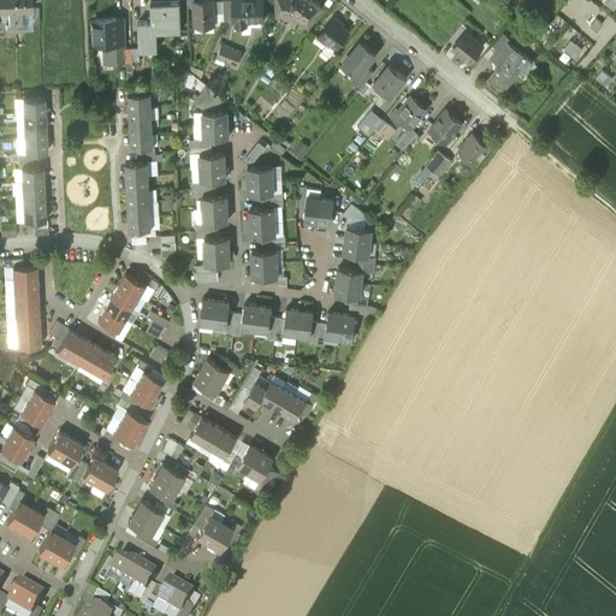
[(13,0),(0,0),(0,10),(7,10),(15,10),(13,0)]
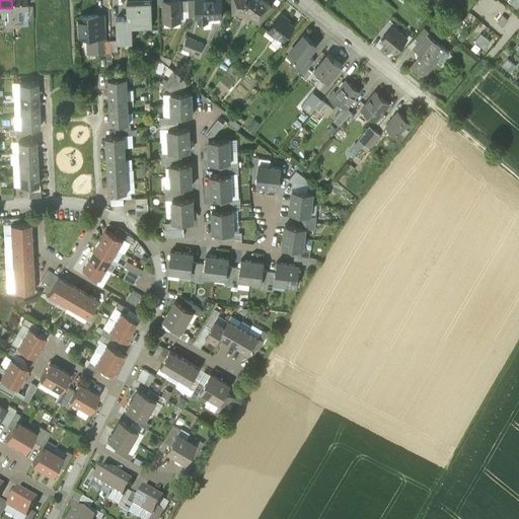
[(25,0),(11,0),(12,8),(17,8),(25,7),(26,7),(25,0)]
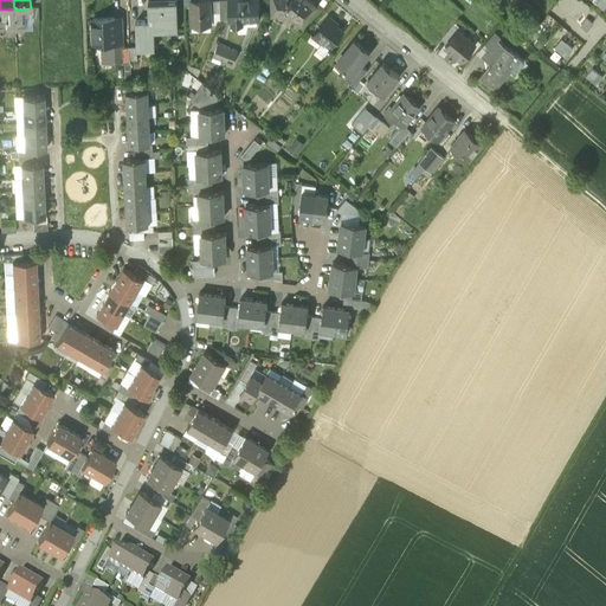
[(208,0),(202,0),(191,0),(192,26),(210,25),(210,14),(210,0),(208,0)]
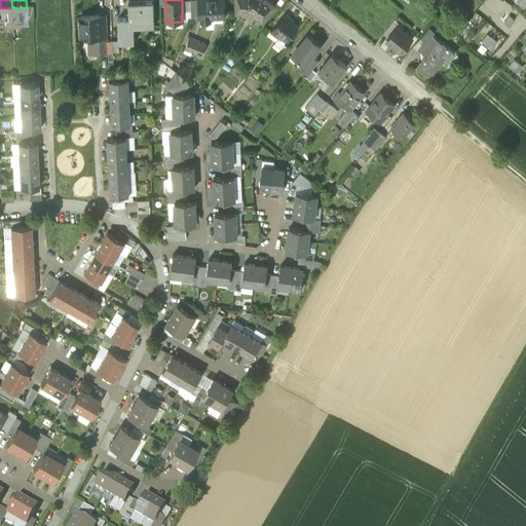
[(196,0),(189,0),(191,17),(197,17),(196,0)]
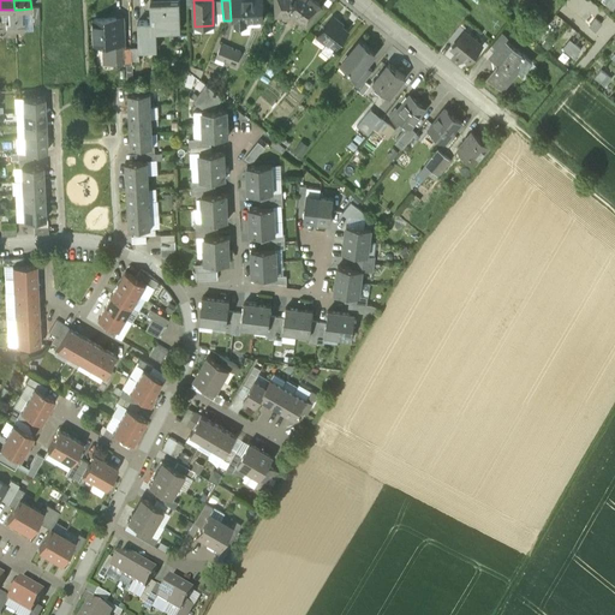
[(261,0),(232,0),(233,21),(234,21),(245,21),(262,19),(261,0)]
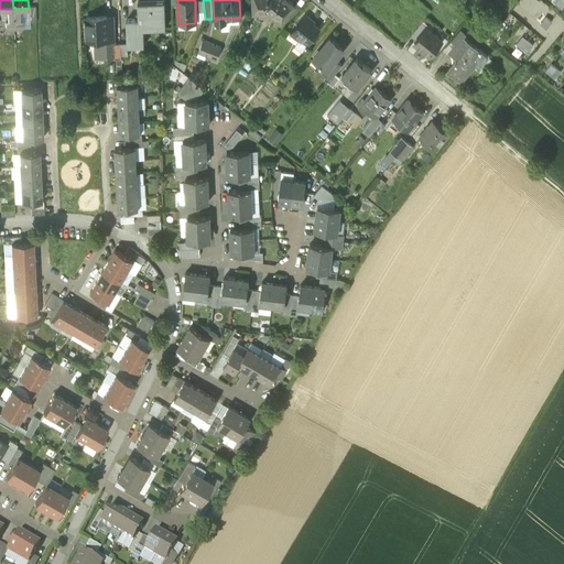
[(288,0),(251,0),(253,11),(269,11),(281,21),(293,4),(288,0)]
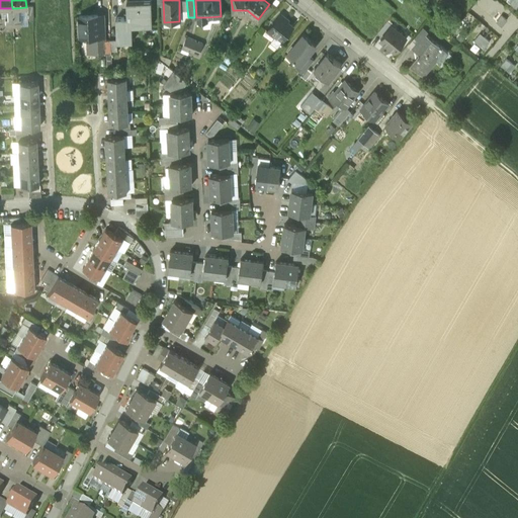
[(151,2),(126,3),(127,17),(116,18),(117,41),(132,41),(132,26),(152,25),(151,2)]
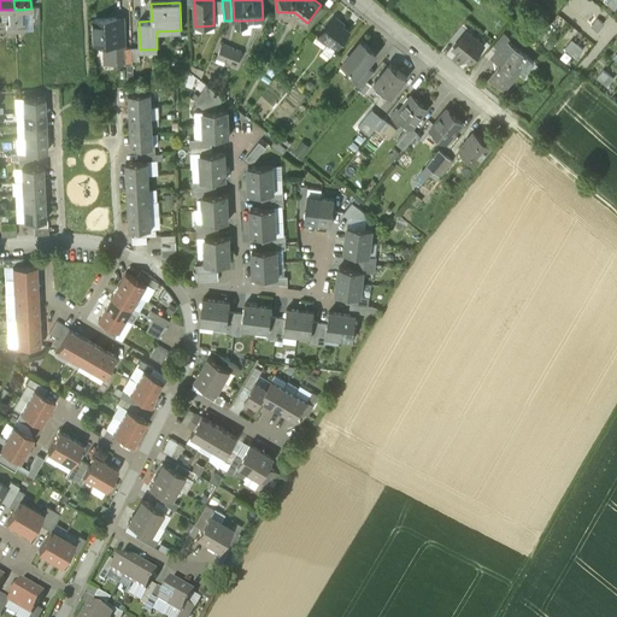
[(21,10),(21,22),(23,22),(30,21),(30,9),(21,10)]
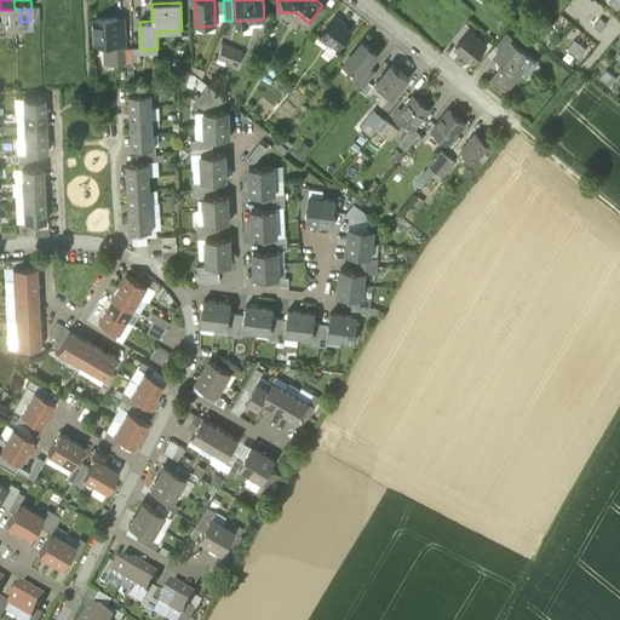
[(116,18),(95,19),(97,44),(104,44),(118,44),(116,19),(116,18)]
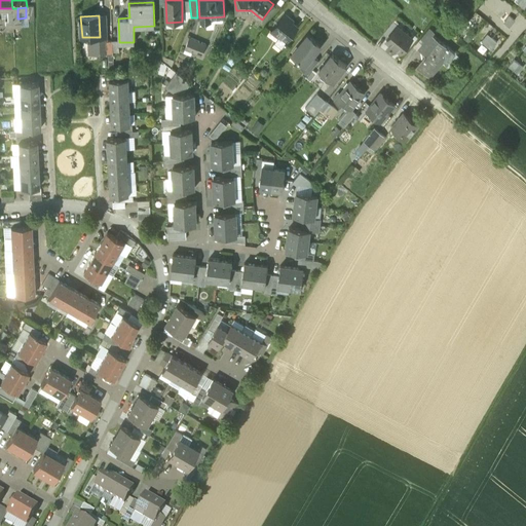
[(100,37),(88,37),(89,52),(106,51),(106,45),(105,16),(99,16),(100,37)]
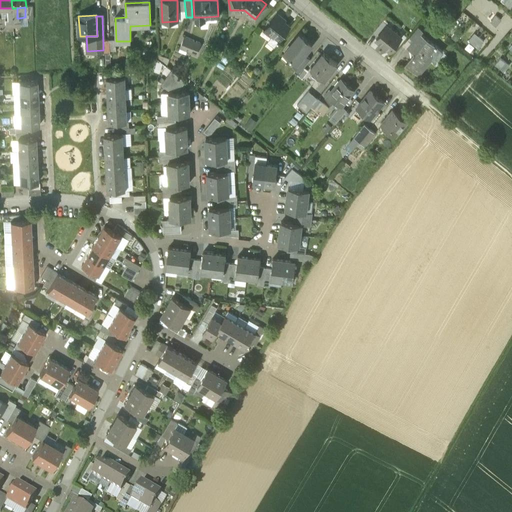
[(290,27),(276,16),(266,29),(280,40),(290,27)]
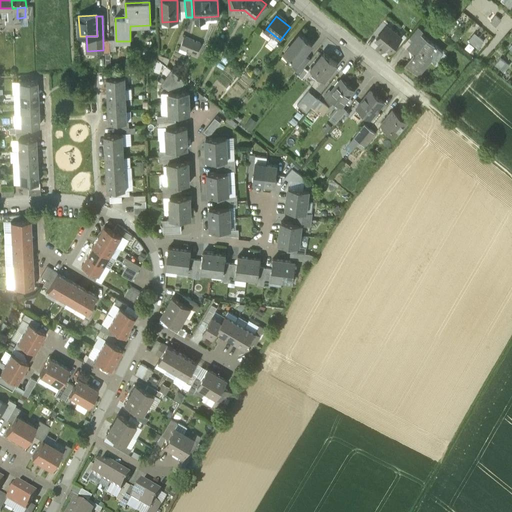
[(494,16),(490,22),(495,26),(500,20),(494,16)]
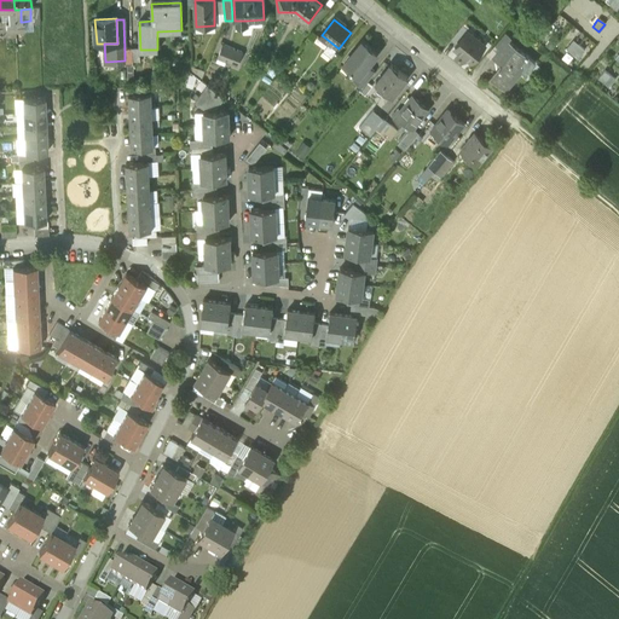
[(9,22),(5,22),(6,33),(16,33),(15,22),(9,22)]
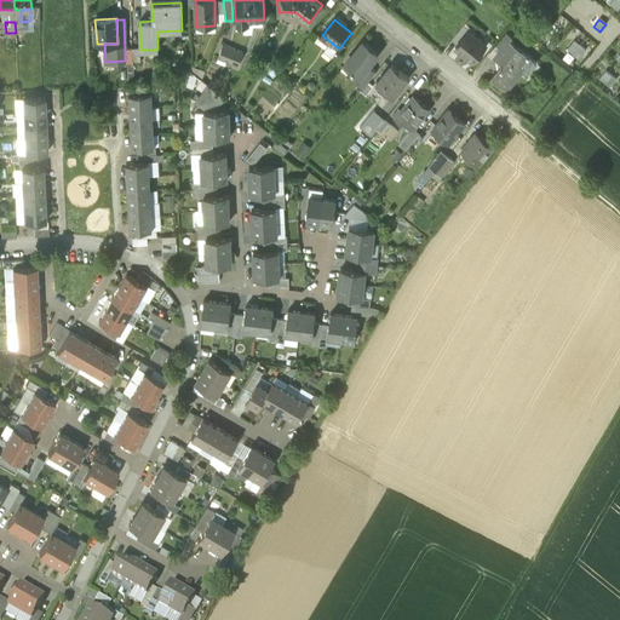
[(469,33),(455,49),(472,62),(486,46),(469,33)]
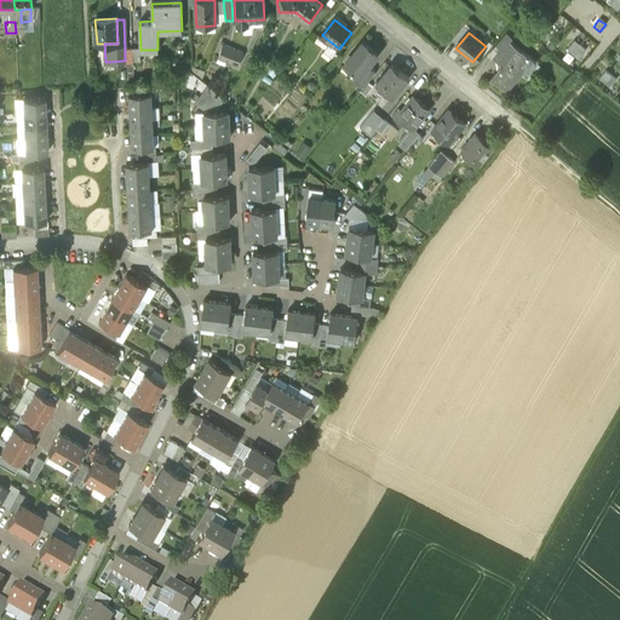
[(505,33),(497,45),(501,49),(509,41),(511,38),(505,33)]
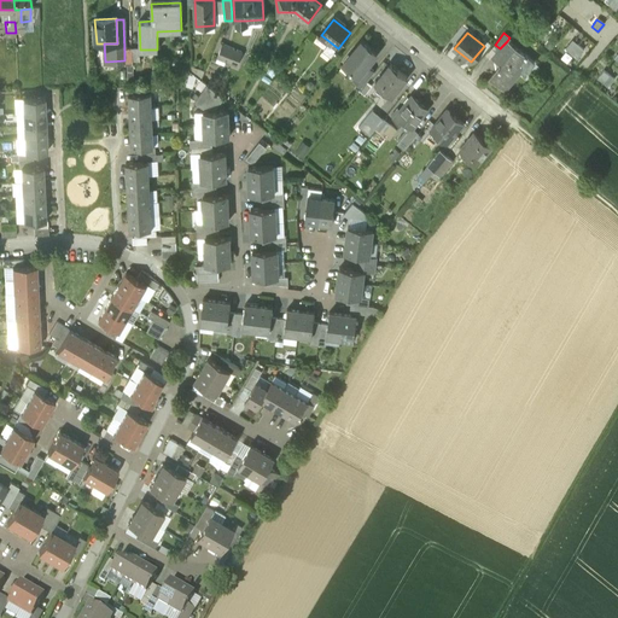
[(576,59),(584,50),(572,40),(565,50),(576,59)]
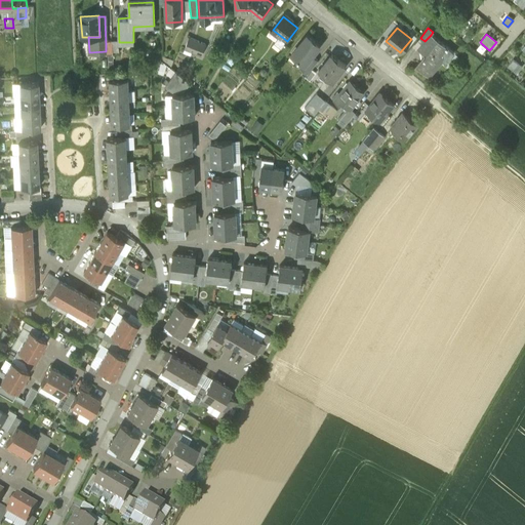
[(431,35),(425,41),(418,49),(421,51),(421,52),(420,52),(421,56),(422,56),(415,66),(429,76),(441,59),(446,64),(454,53),(447,48),(448,48),(446,46),(446,47),(431,35)]
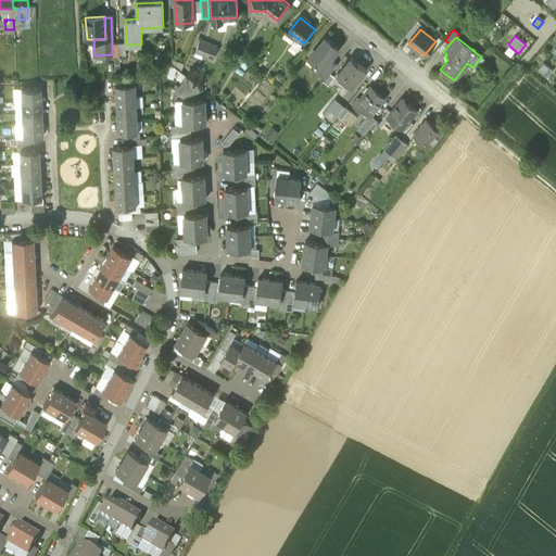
[(339,49),(325,38),(308,58),(315,63),(316,64),(321,68),(323,68),(330,59),(339,49)]
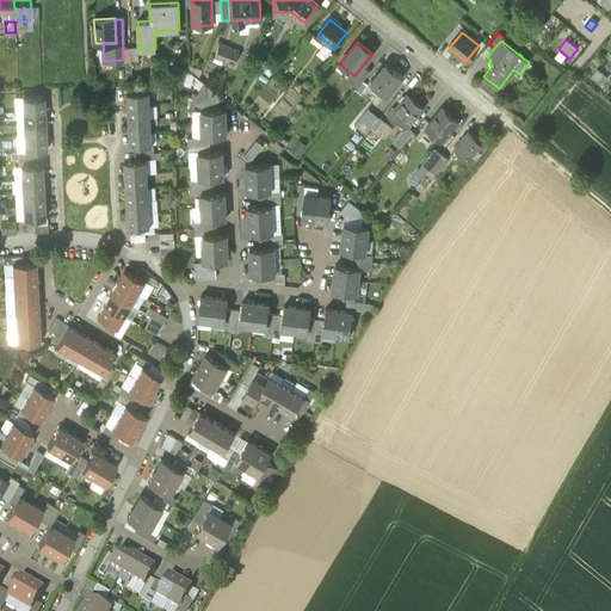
[(239,51),(220,44),(215,56),(234,65),(239,51)]
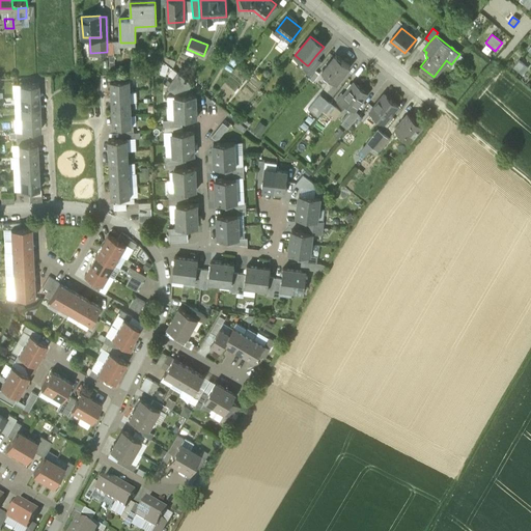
[(341,60),(337,57),(337,56),(335,55),(323,72),(337,83),(350,66),(341,60)]
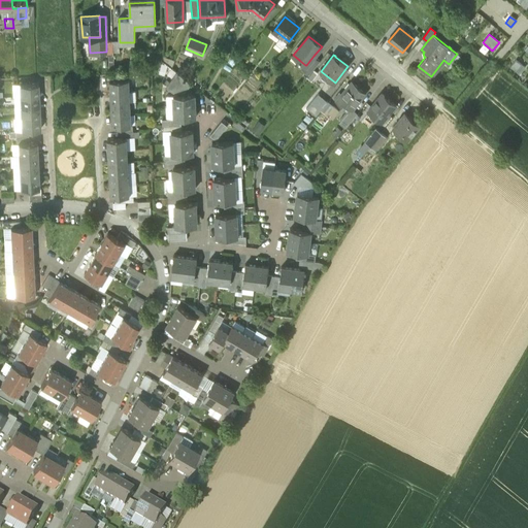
[(320,61),(314,56),(306,65),(305,65),(302,70),(308,75),(320,61)]
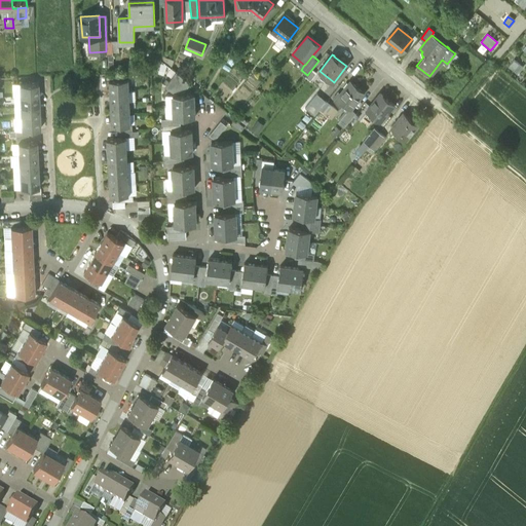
[(513,59),(506,66),(517,74),(522,67),(513,59)]
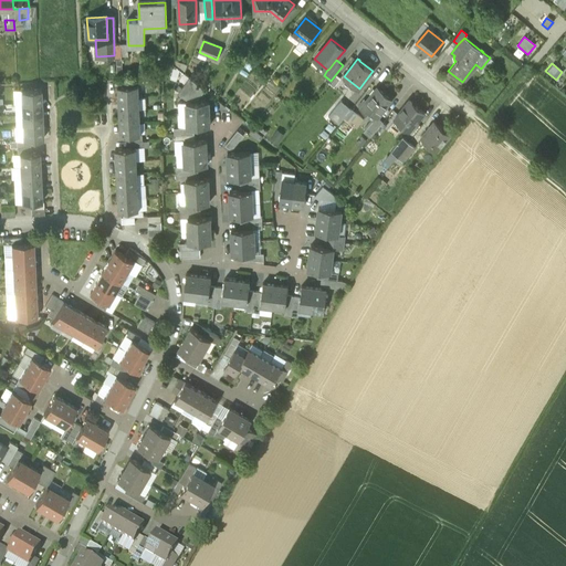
[(186,102),(198,101),(206,91),(190,79),(178,93),(186,102)]
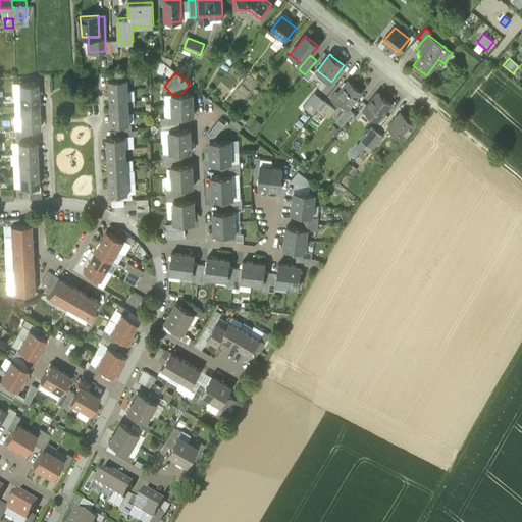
[(127,77),(108,79),(109,91),(127,90),(127,77)]
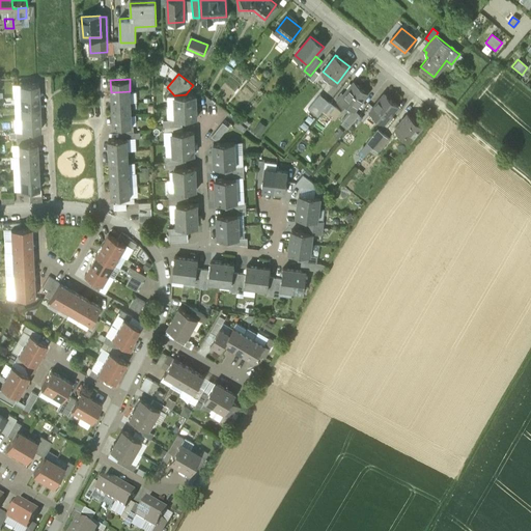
[(354,82),(337,102),(343,106),(346,109),(345,110),(350,113),(353,110),(354,111),(354,110),(368,93),(354,82)]
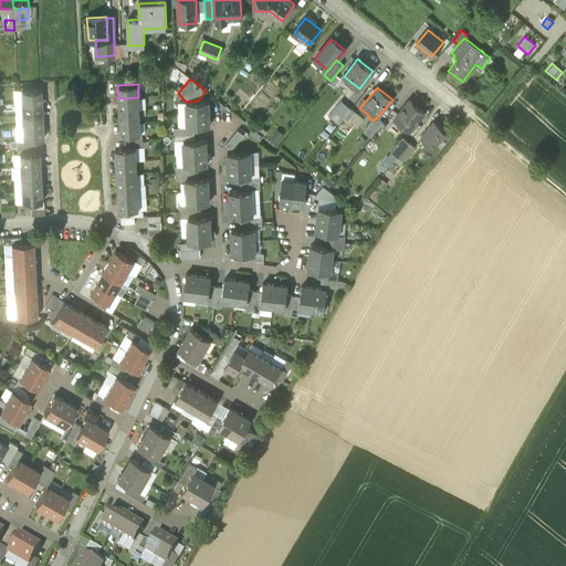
[(40,90),(20,90),(21,103),(41,102),(40,90)]
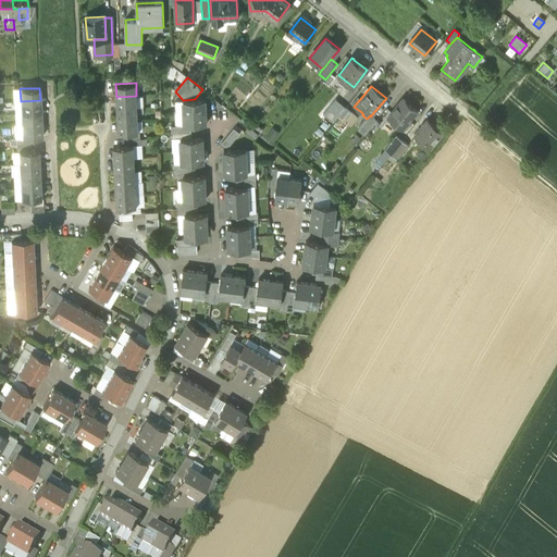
[(136,96),(116,97),(116,109),(137,108),(136,96)]
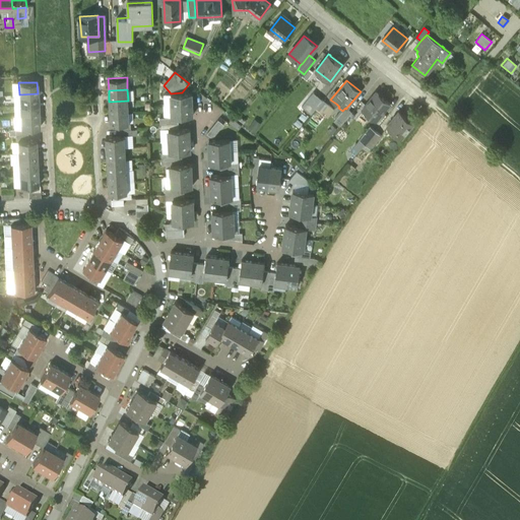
[(182,92),(171,93),(172,105),(192,104),(191,92),(182,92)]
